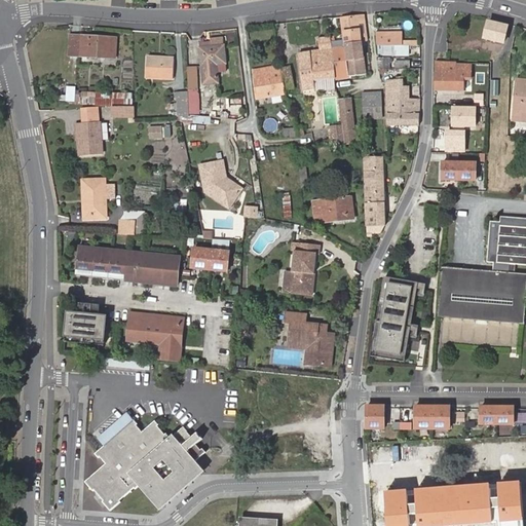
[(365,14),(340,16),(343,42),(367,39),(365,14)]
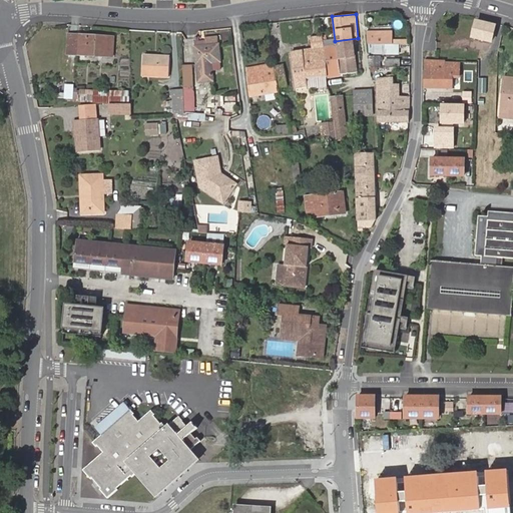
[(475,29),(494,34),(497,24),(477,19),(475,29)]
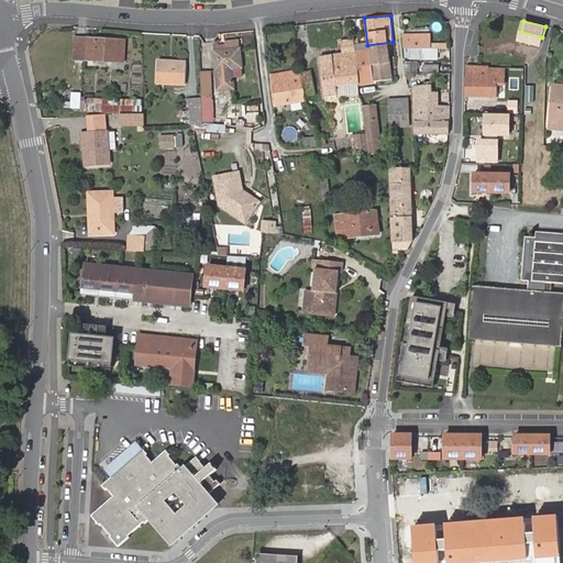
[(539,47),(542,37),(521,32),(519,42),(539,47)]
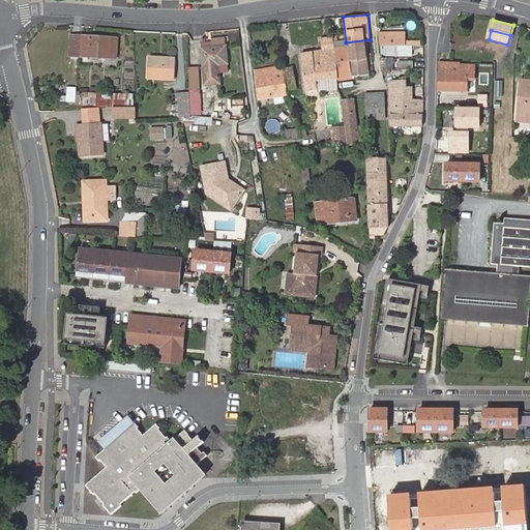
[(378,32),(380,47),(386,47),(412,47),(421,47),(421,41),(406,41),(406,32),(378,32)]
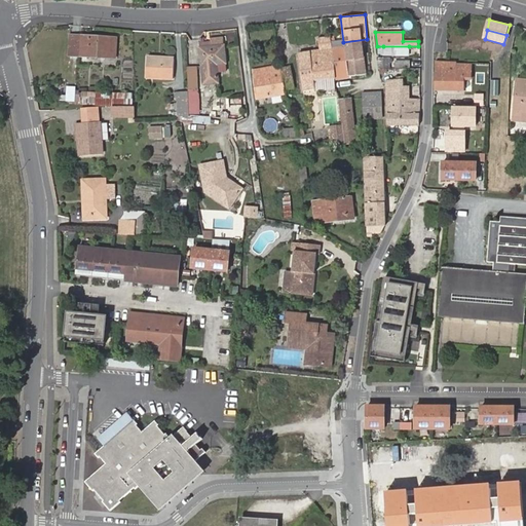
[(70,35),(70,55),(79,55),(81,35),(70,35)]
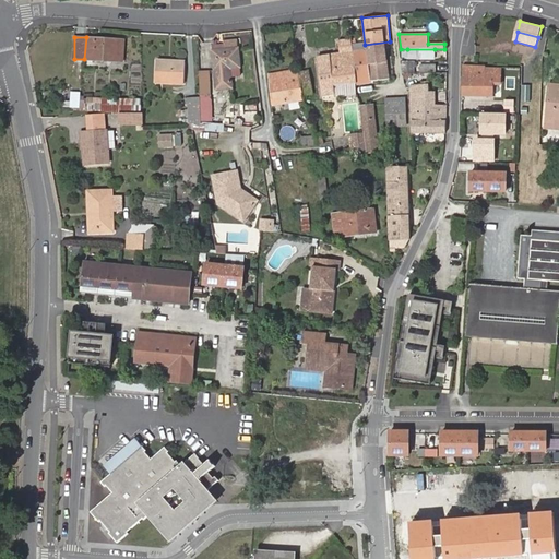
[(86,37),(84,59),(122,61),(123,39),(86,37)]
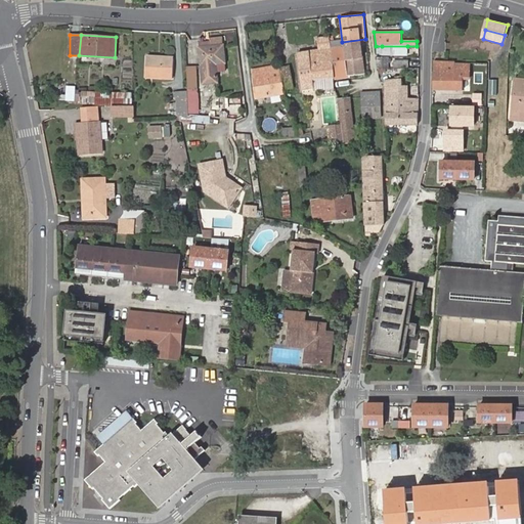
[(333,36),(329,37),(335,78),(335,79),(346,77),(342,42),(334,43),(333,36)]
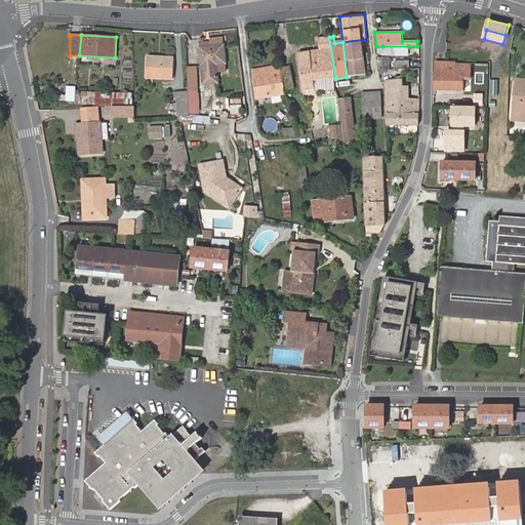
[(319,49),(310,51),(313,80),(335,78),(329,37),(318,38),(319,49)]
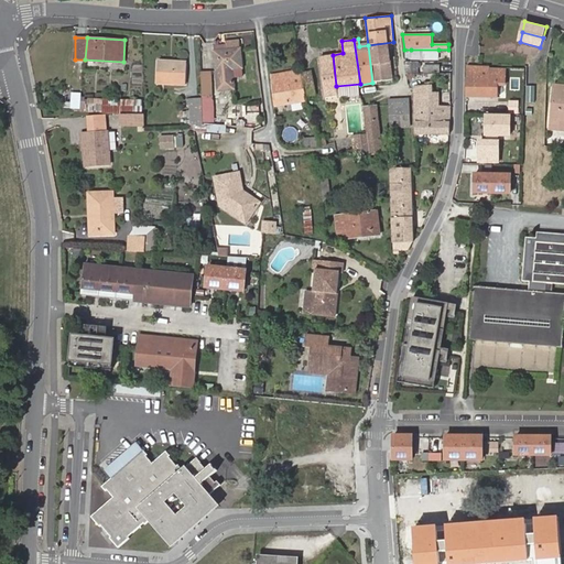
[(239,49),(238,41),(226,42),(226,45),(227,50),(239,49)]
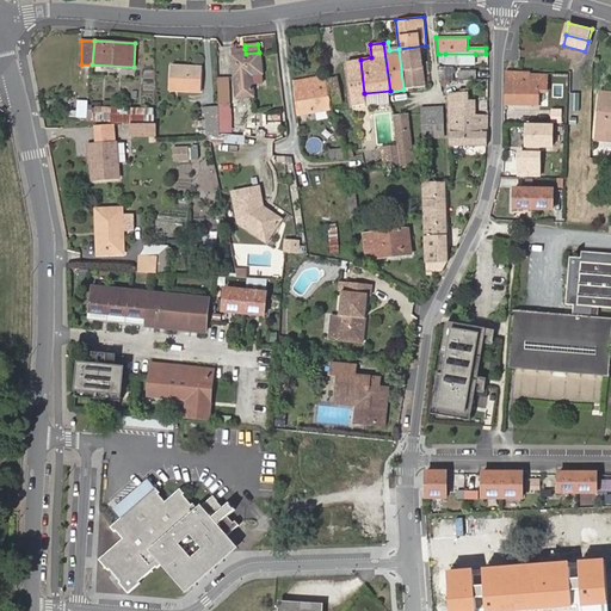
[(426,45),(399,49),(403,90),(424,86),(420,60),(427,59),(426,45)]
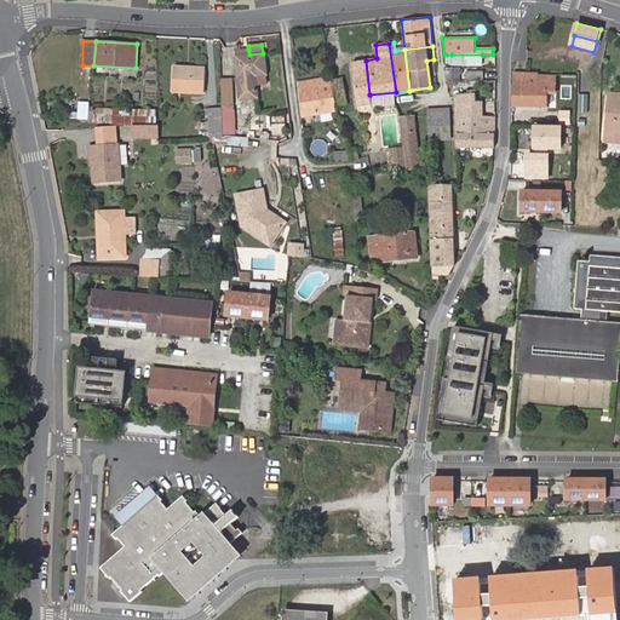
[(265,74),(263,53),(250,55),(236,57),(239,79),(241,99),(257,97),(254,75),(265,74)]
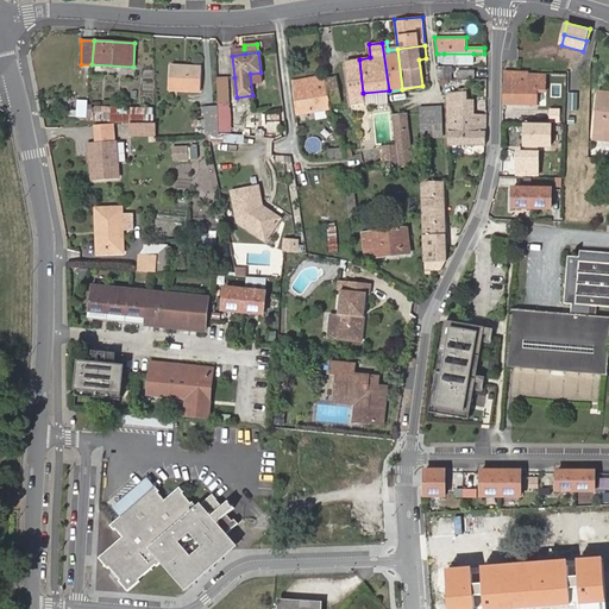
[(261,67),(276,67),(276,54),(261,54),(261,67)]
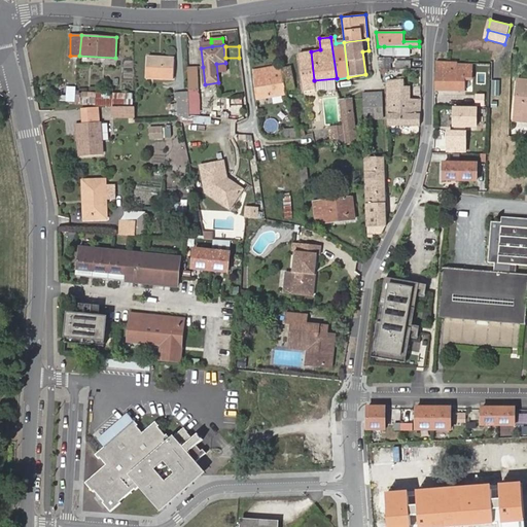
[(410,56),(410,46),(384,46),(384,56),(410,56)]
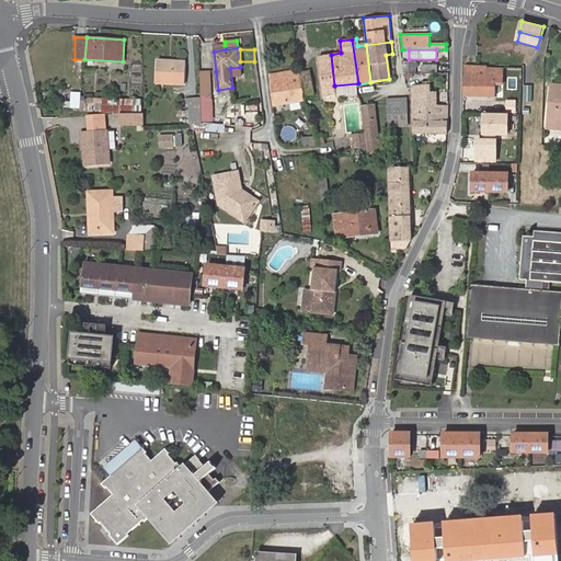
[(331,55),(318,57),(323,96),(335,94),(334,86),(331,55)]
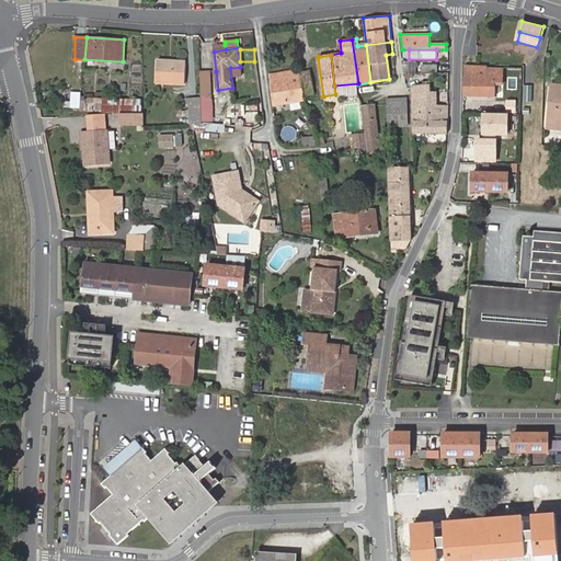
[(184,84),(185,63),(157,60),(156,82),(184,84)]
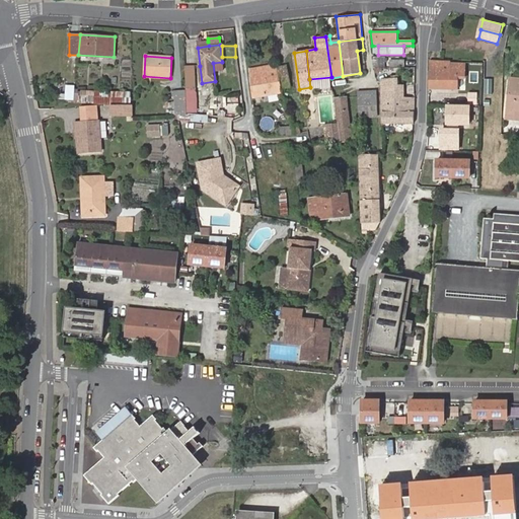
[(372,58),(373,68),(384,68),(384,57),(372,58)]
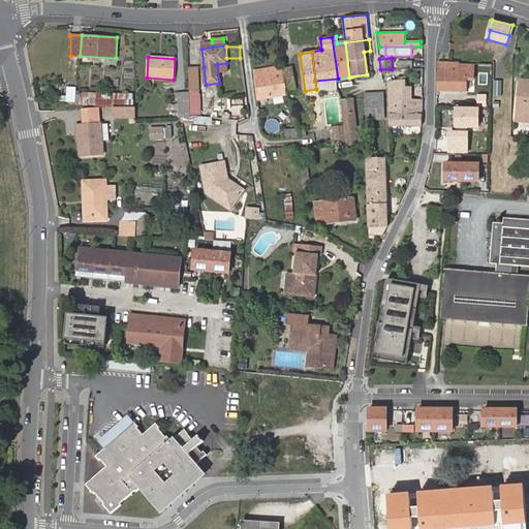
[(437,63),(437,91),(466,91),(467,79),(467,64),(437,63)]
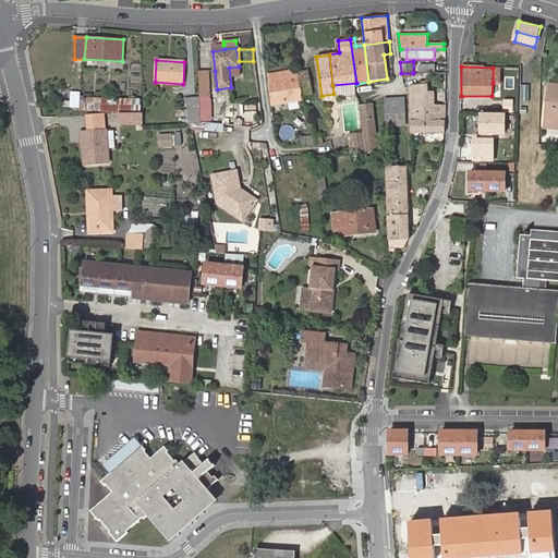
[(501,68),(493,68),(493,83),(500,83),(501,68)]
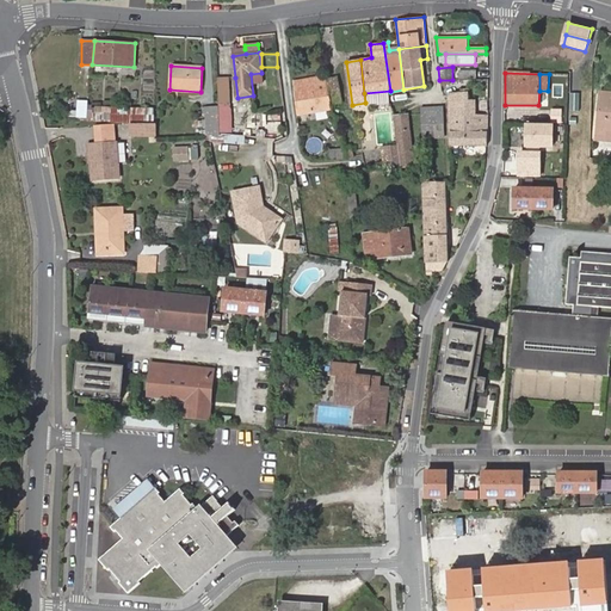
[(298,115),(331,109),(326,76),(294,81),(298,115)]
